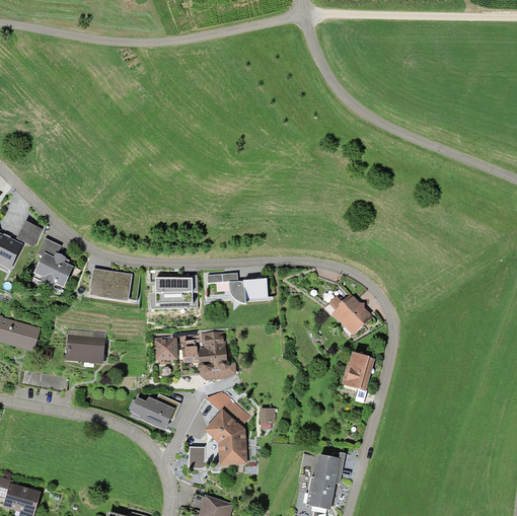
[(25,222),(18,237),(33,244),(41,228),(25,222)]
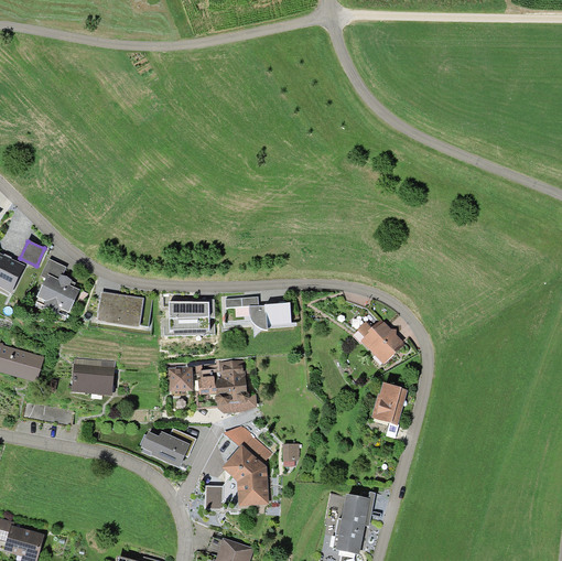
[(0,252),(0,283),(12,290),(24,266),(0,252)]
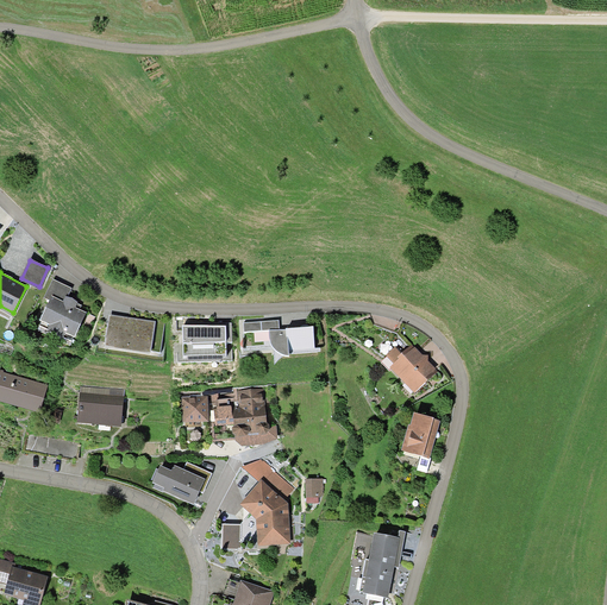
[(52,296),(66,302),(68,297),(72,288),(54,279),(48,294),(52,296)]
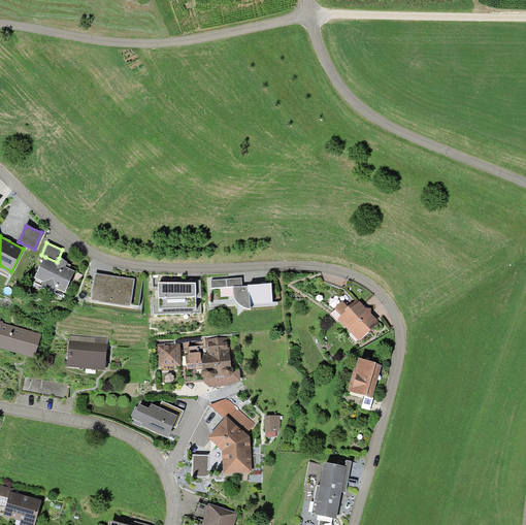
[(45,257),(36,277),(45,281),(43,286),(55,291),(57,286),(64,290),(73,269),(65,266),(67,261),(59,258),(57,262),(45,257)]
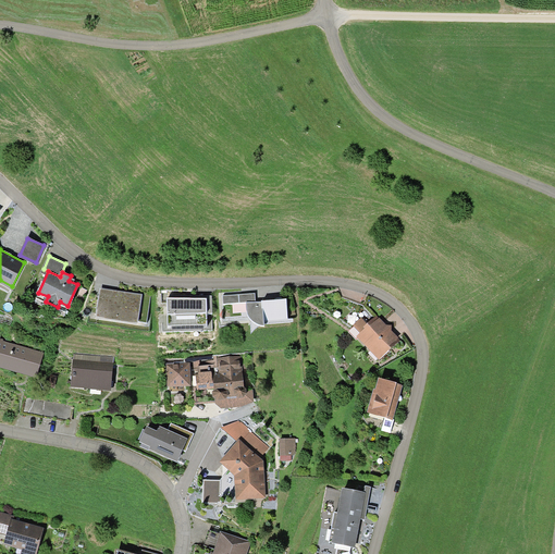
[(101,290),(98,316),(137,320),(140,295),(101,290)]
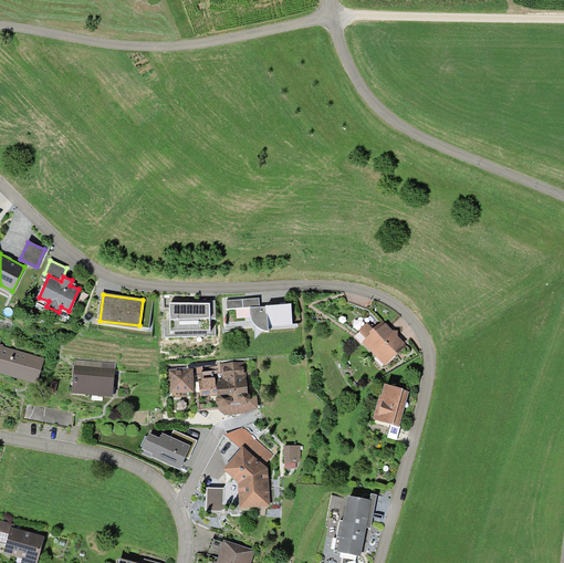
[(252,306),(259,305),(259,298),(227,300),(227,308),(252,306)]
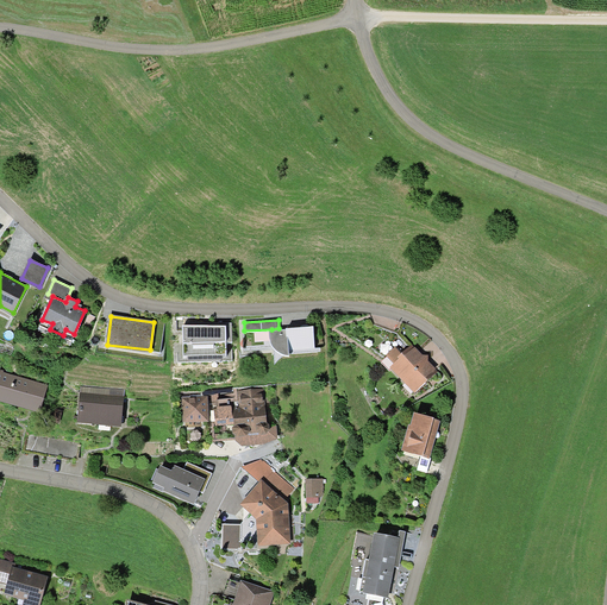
[(227,325),(186,326),(187,353),(227,352),(227,325)]
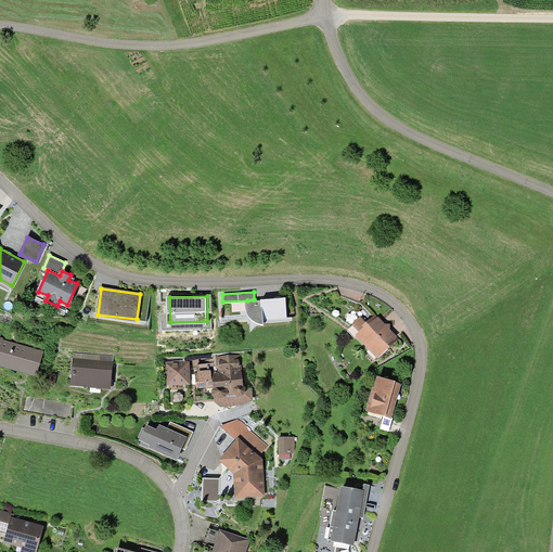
[(254,299),(247,300),(248,313),(253,319),(259,322),(287,321),(286,297),(254,299)]
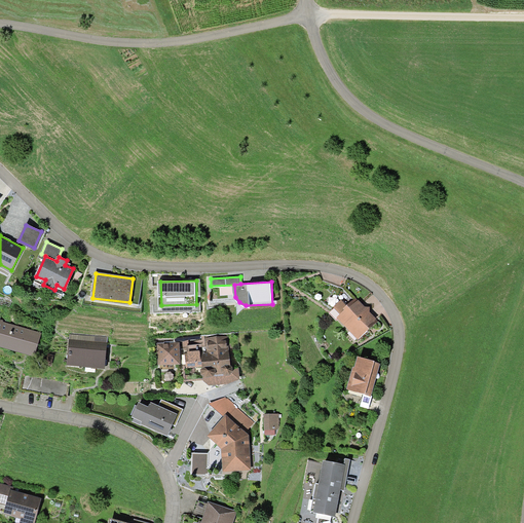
[(342,314),(339,319),(358,338),(376,320),(358,300),(349,308),(342,314)]
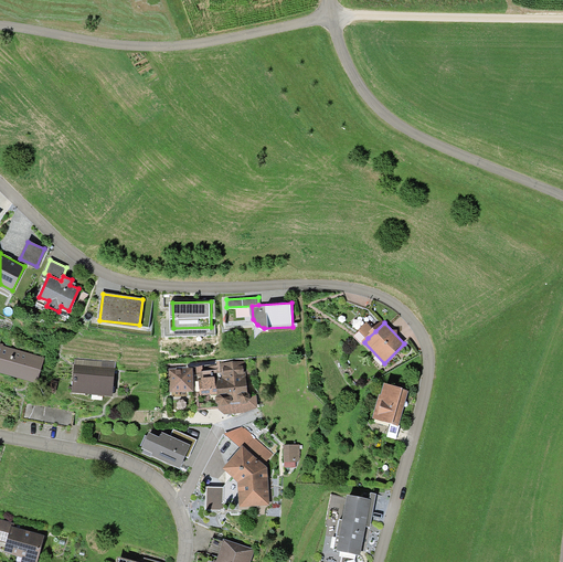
[(368,338),(375,331),(368,324),(360,330),(368,338)]
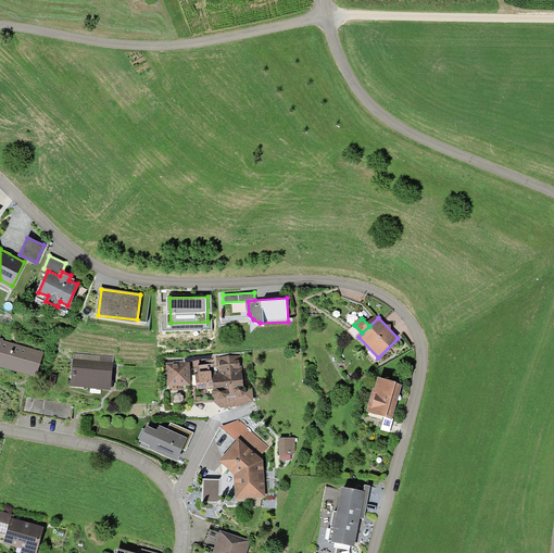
[(0,329),(0,362),(36,374),(43,351),(0,337),(2,330),(0,329)]
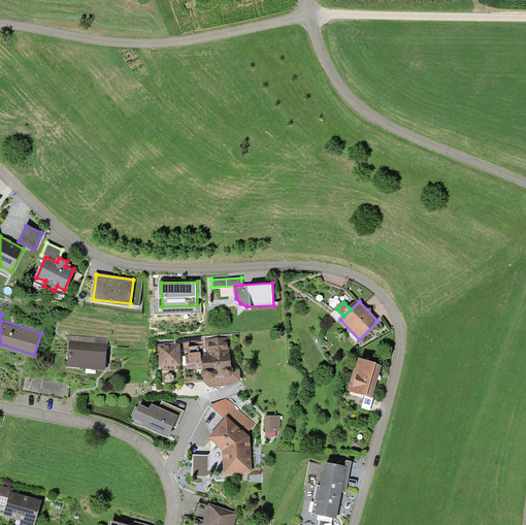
[(230,369),(228,336),(206,337),(207,351),(203,351),(205,381),(210,386),(231,384),(239,380),(239,368),(230,369)]
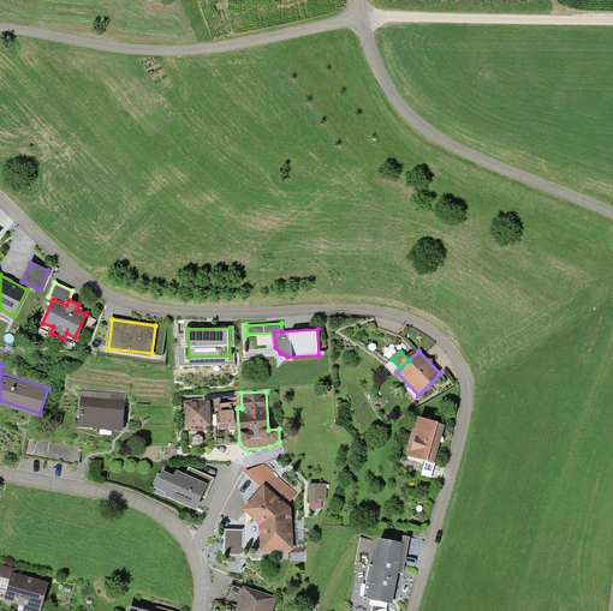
[(82,397),(79,425),(123,427),(125,400),(82,397)]
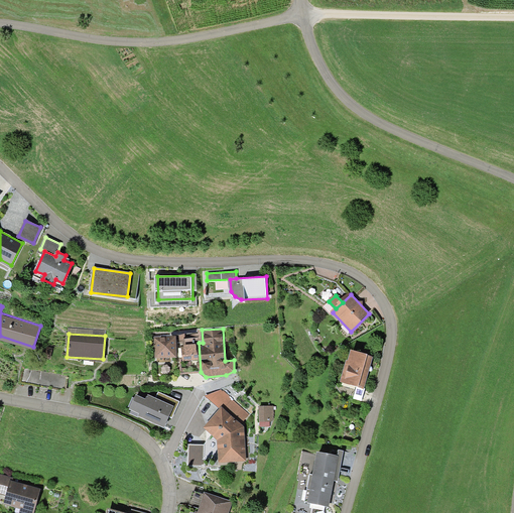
[(175,336),(156,337),(157,357),(176,356),(175,336)]
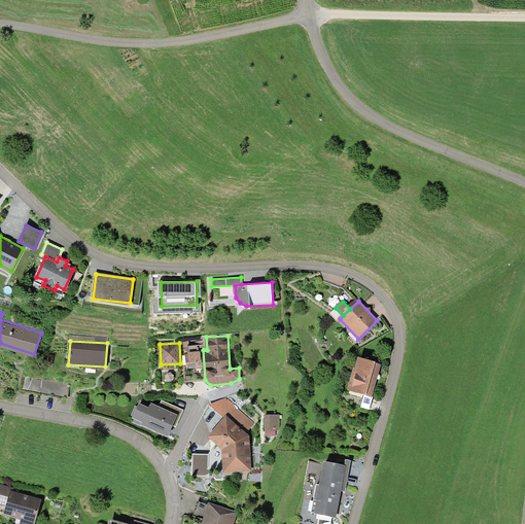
[(359,357),(350,389),(372,395),(381,363),(359,357)]
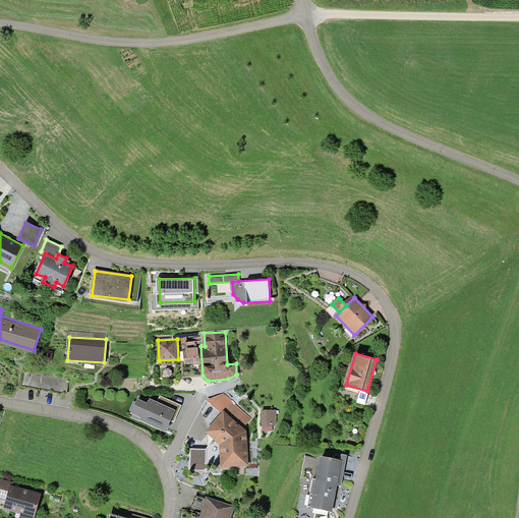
[(161,394),(158,402),(175,409),(178,401),(161,394)]
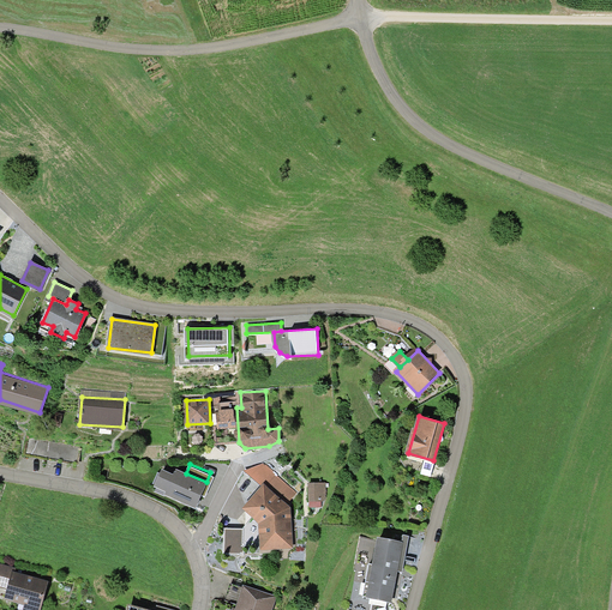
[(166,490),(165,494),(196,507),(207,482),(186,473),(175,469),(173,476),(163,471),(156,485),(166,490)]
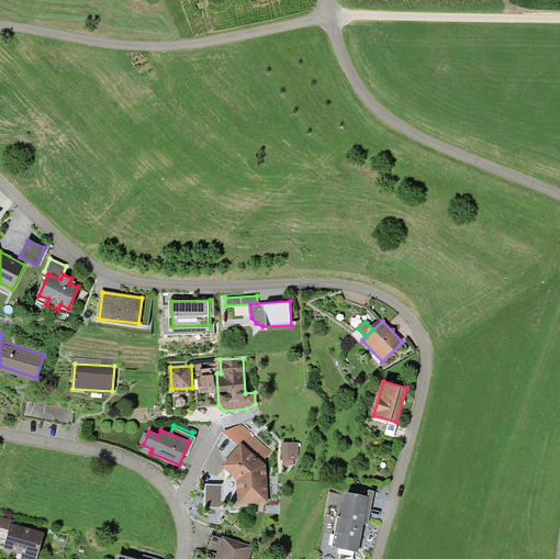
[(245,447),(261,461),(271,450),(255,436),(245,447)]
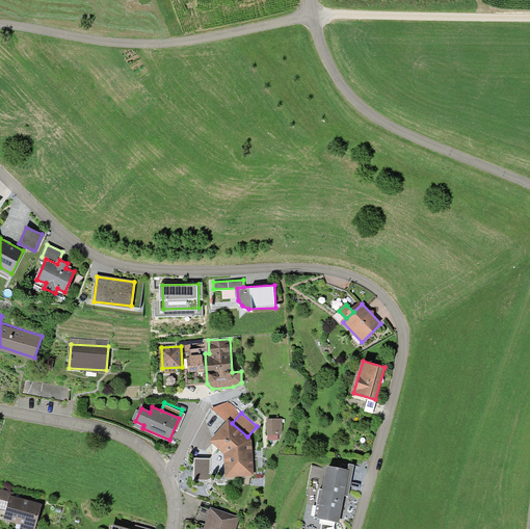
[(286,417),(272,416),(272,438),(286,438),(286,417)]
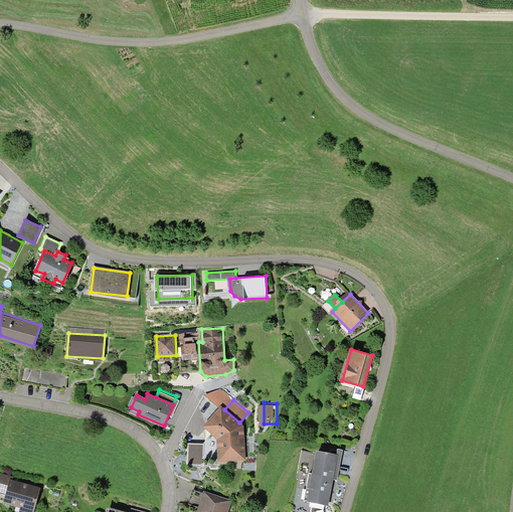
[(205,427),(218,438),(219,458),(243,457),(241,424),(239,422),(224,409),(221,407),(205,427)]
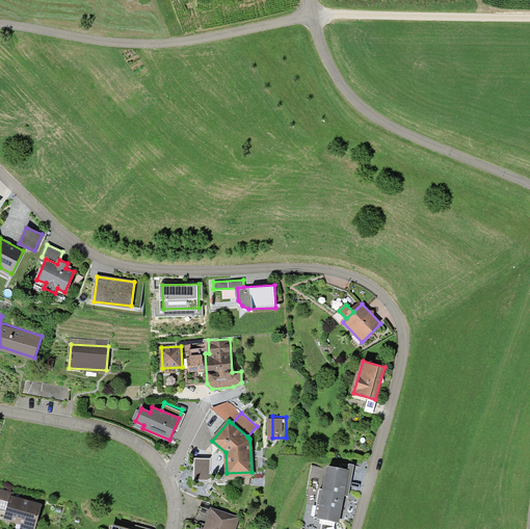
[(321,503),(319,517),(338,520),(343,492),(348,492),(352,467),(343,465),(342,469),(328,467),(324,488),(321,488),(319,503),(321,503)]
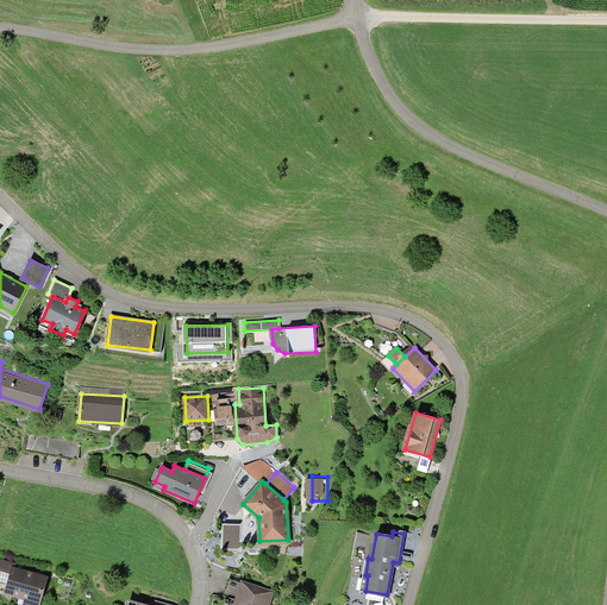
[(0,579),(8,581),(13,567),(14,561),(0,558),(0,579)]
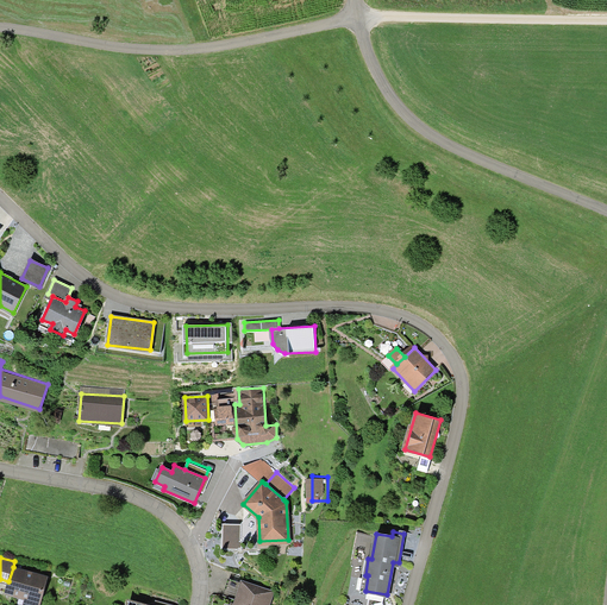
[(39,604),(48,575),(13,567),(8,581),(7,591),(26,596),(24,603),(36,604),(39,604)]
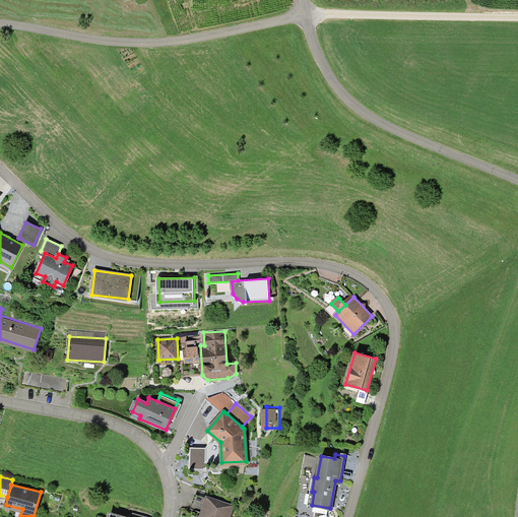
[(206,497),(200,516),(229,516),(233,504),(206,497)]
